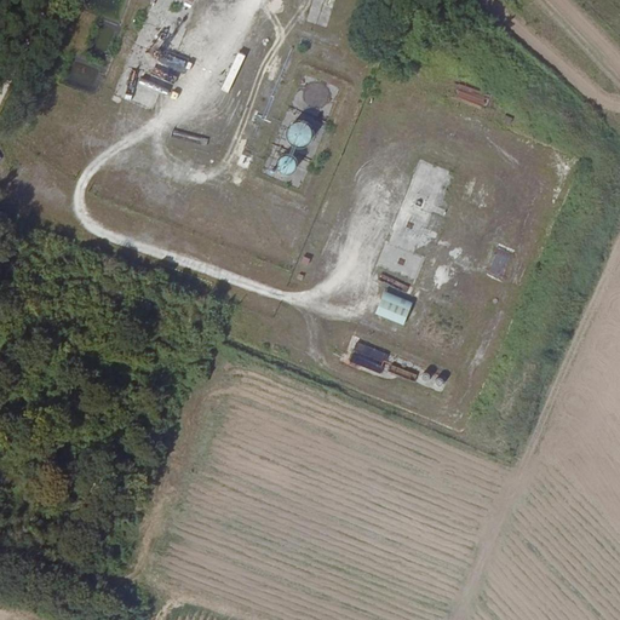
[(458,82),(454,91),(487,105),(491,97),(458,82)]
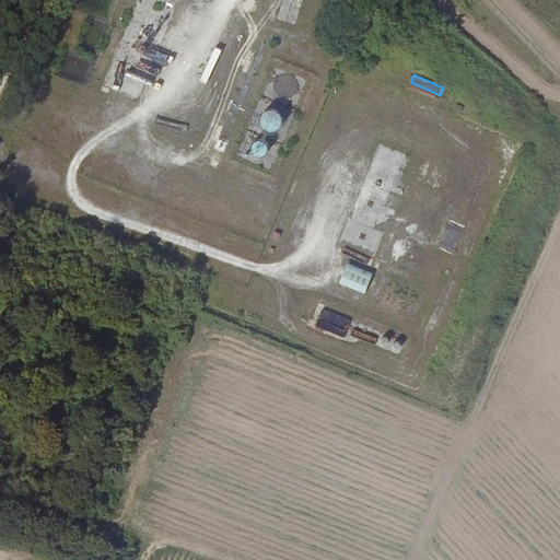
[(267,132),(271,133),(277,131),(280,127),(281,121),(280,117),(276,113),(270,112),(265,114),(261,118),(260,124),(263,128),(267,132)]
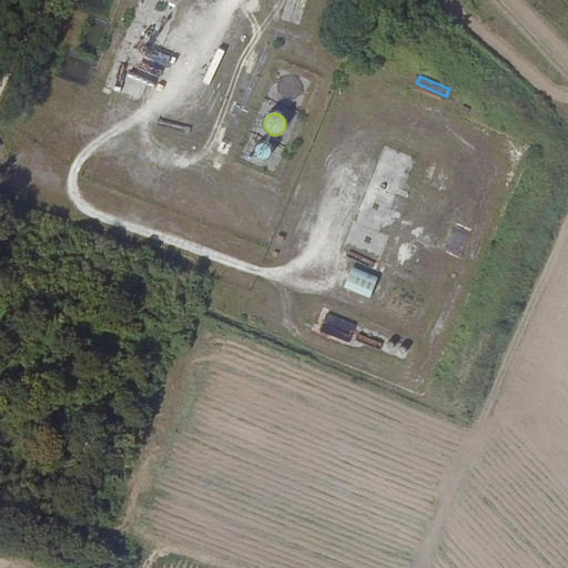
[(267,159),(271,155),(272,151),(271,146),(267,144),(263,143),(259,144),(255,148),(255,152),(256,155),(260,159),(263,160),(267,159)]
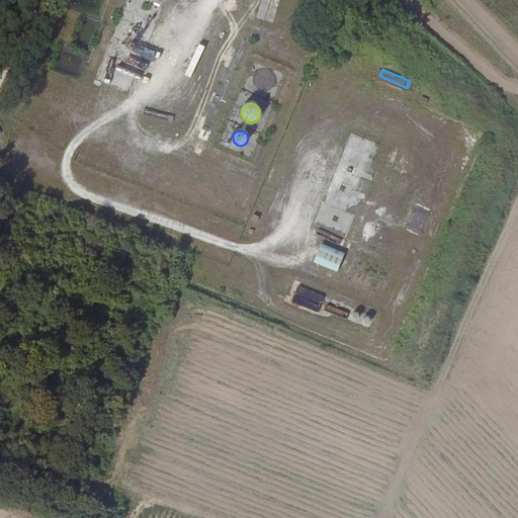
[(453,133),(451,139),(471,147),(475,141),(453,133)]
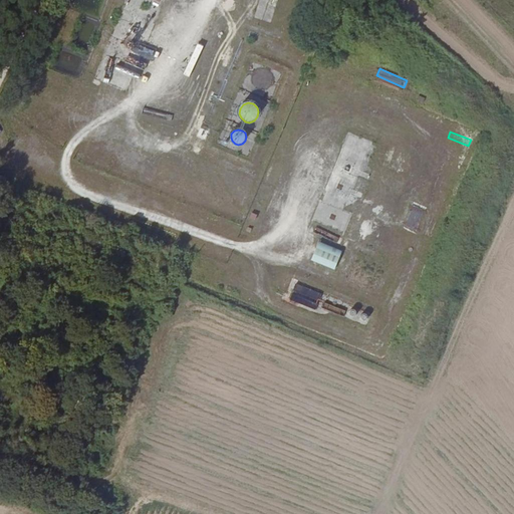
[(410,205),(403,224),(417,229),(424,210),(410,205)]
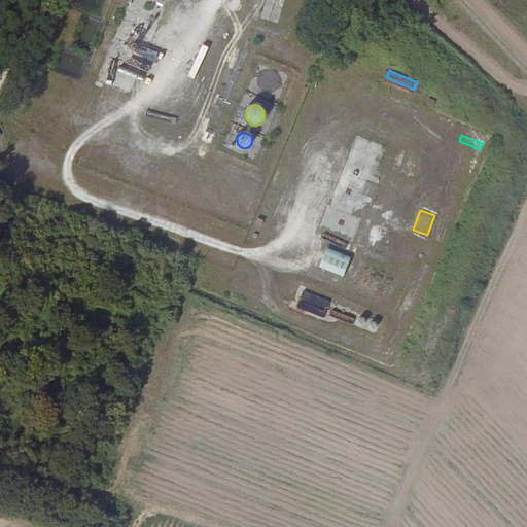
[(352,257),(327,247),(319,267),(345,276),(352,257)]
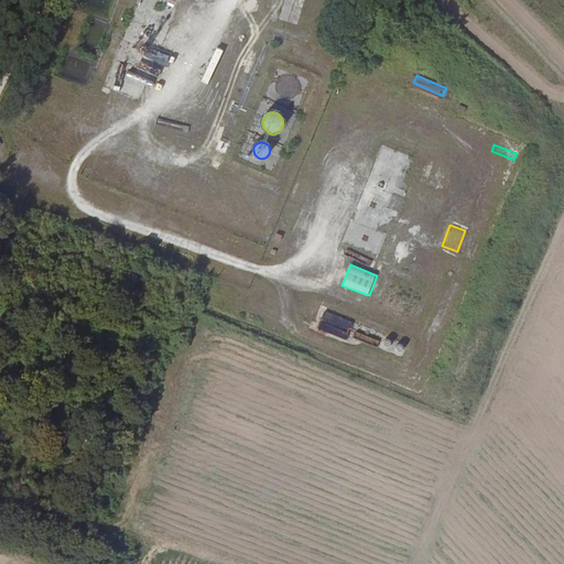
[(318,329),(347,338),(353,320),(324,311),(318,329)]
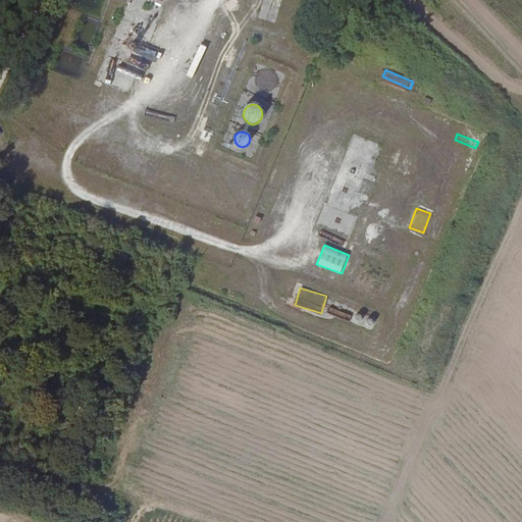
[(353,322),(372,329),(375,320),(356,312),(353,322)]
